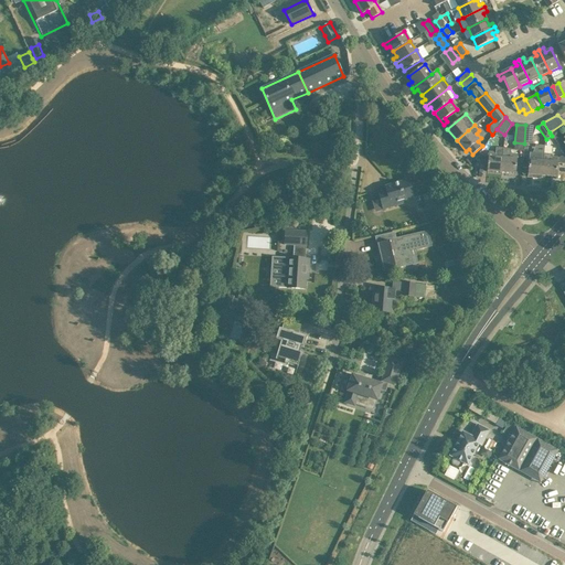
[(525,125),(524,144),(532,144),(533,126),(525,125)]
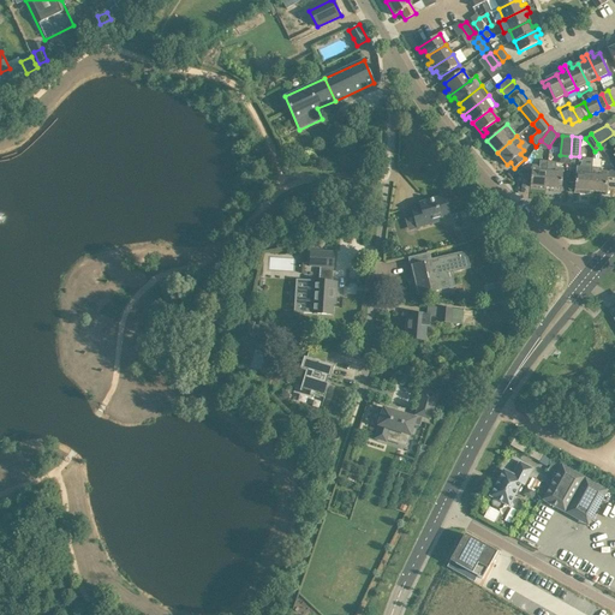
[(574,190),(580,191),(580,192),(581,193),(589,195),(590,193),(590,191),(591,175),(592,168),(592,160),(585,160),(584,169),(577,169),(574,190)]
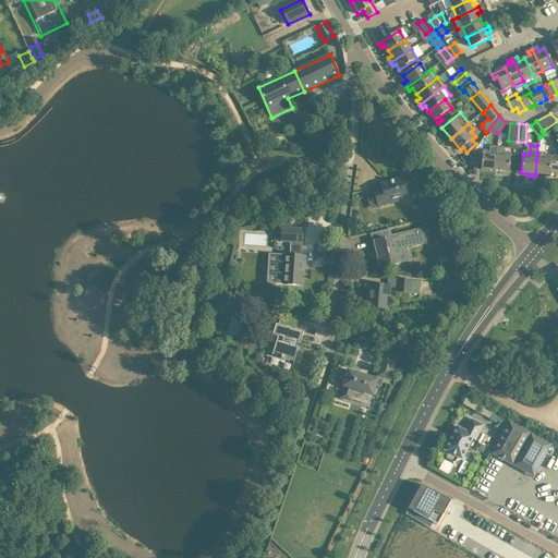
[(481,169),(495,170),(497,146),(489,146),(489,150),(483,150),(481,169)]
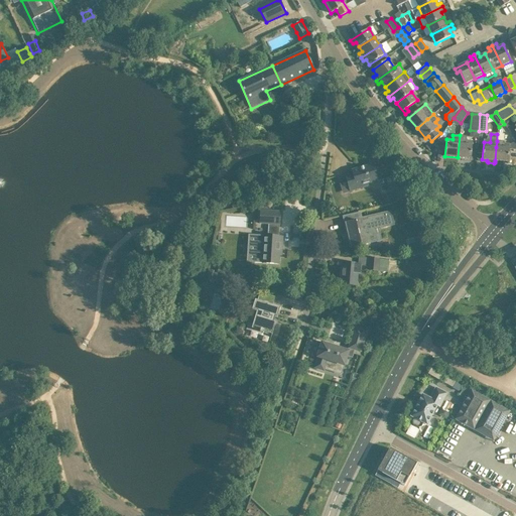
[(460,135),(458,157),(471,159),(473,141),(466,140),(466,136),(460,135)]
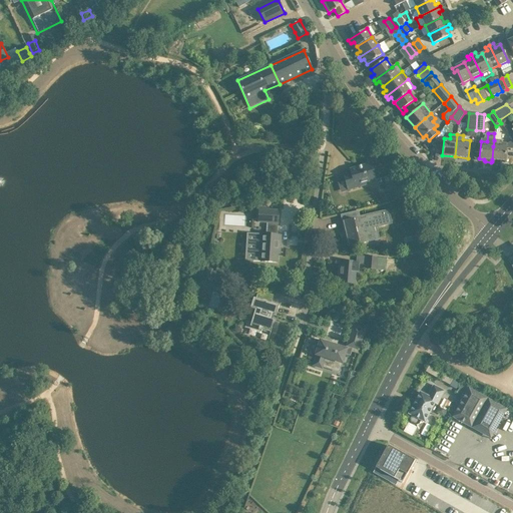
[(493,146),(492,159),(505,160),(507,143),(501,142),(501,140),(494,140),(493,146)]
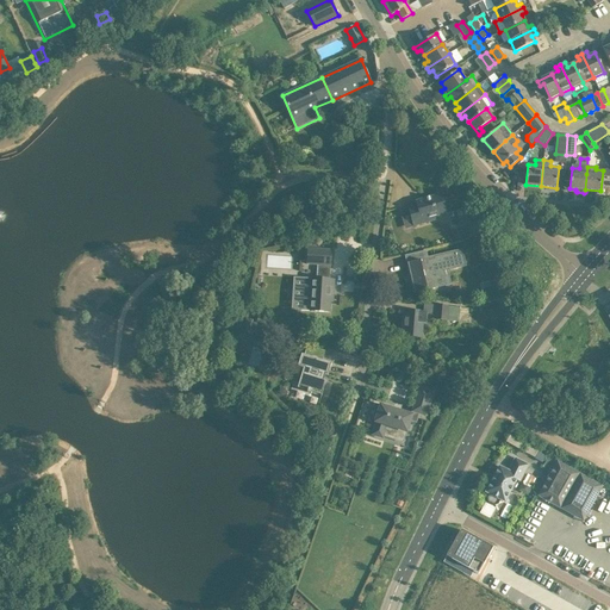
[(418,201),(419,204),(408,207),(414,226),(429,222),(429,218),(447,213),(441,194),(418,201)]
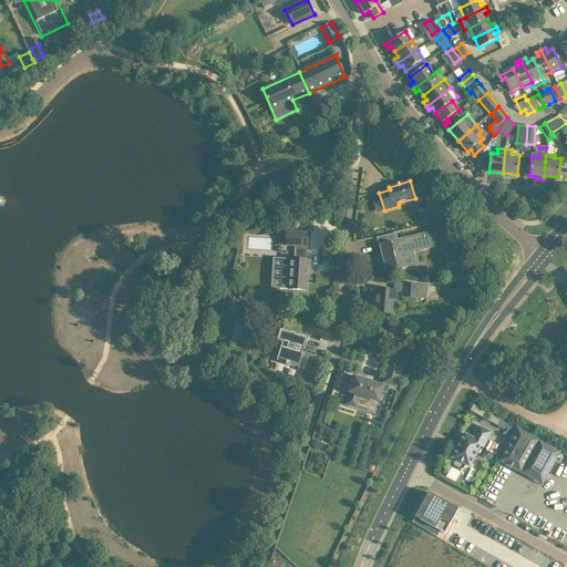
[(428,207),(430,206),(440,203),(436,192),(433,193),(424,196),(428,207)]
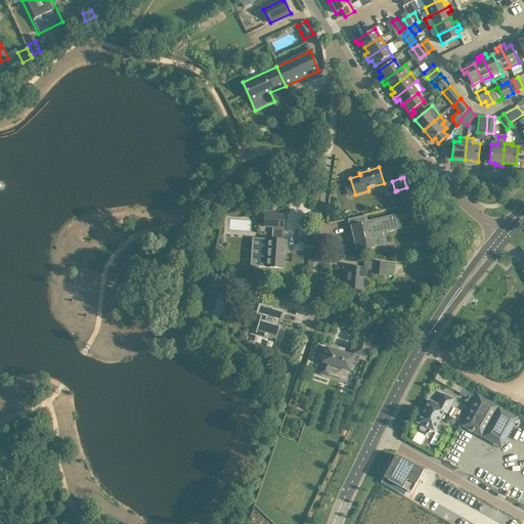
[(397,190),(402,205),(413,202),(408,187),(406,187),(397,190)]
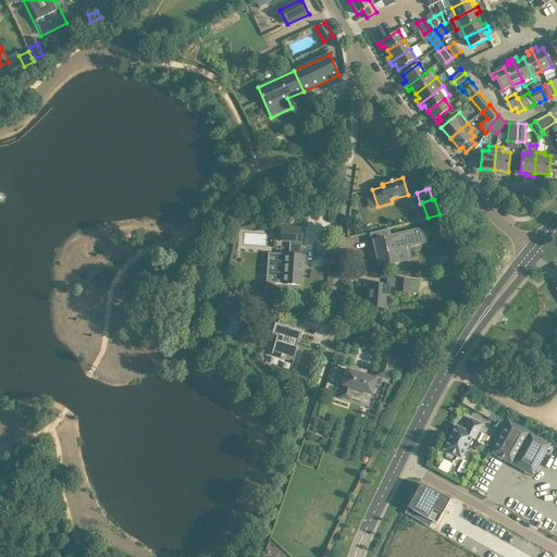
[(281,242),(301,243),(302,229),(282,227),(281,242)]
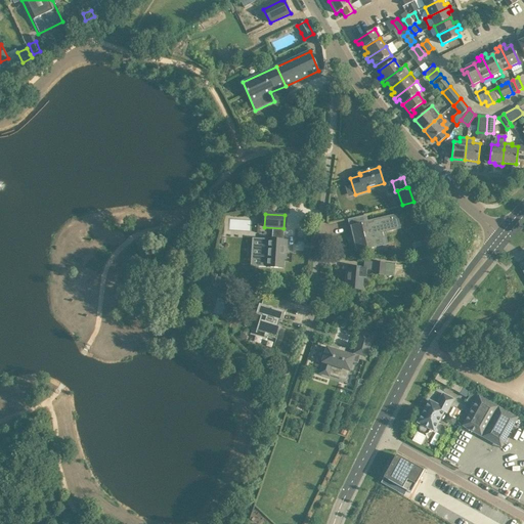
[(367,222),(349,226),(355,252),(377,247),(375,241),(382,238),(381,232),(399,228),(396,215),(373,221),(374,222),(368,223),(367,222)]
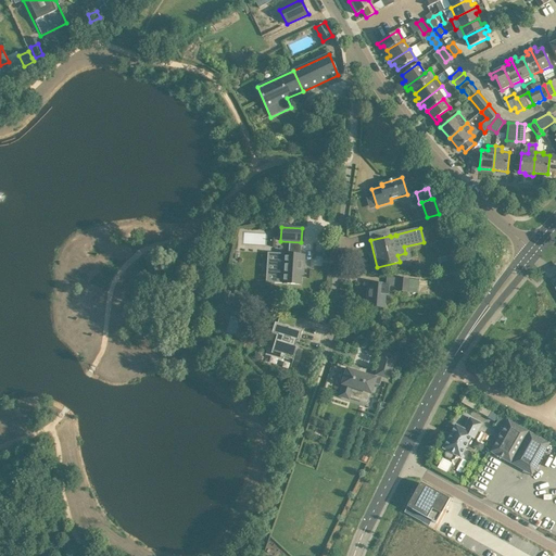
[(303,275),(304,255),(268,253),(266,282),(300,285),(301,275),(303,275)]
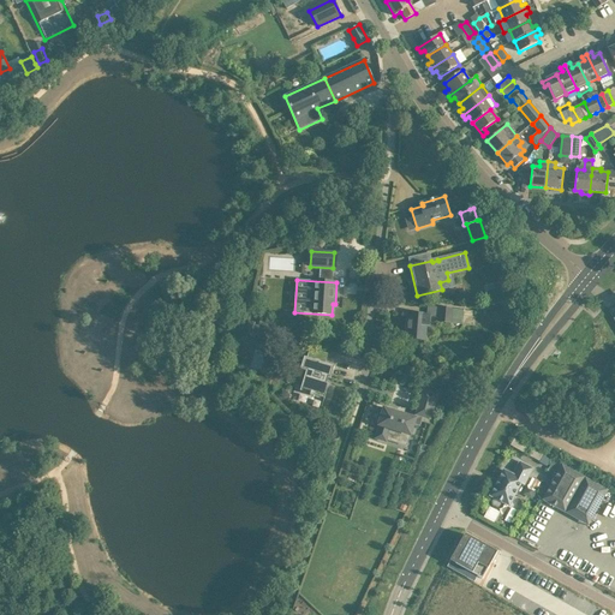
[(501,287),(487,291),(490,305),(505,302),(501,287)]
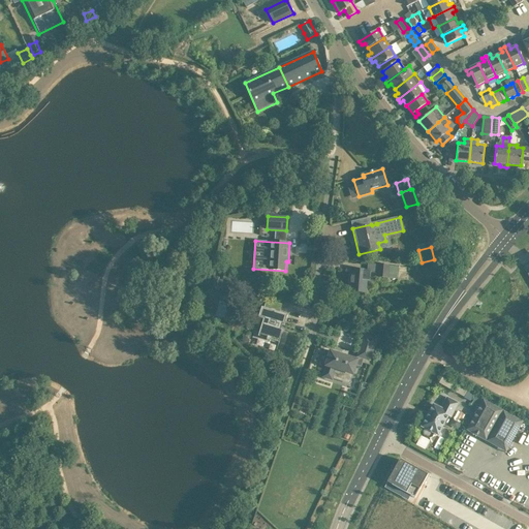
[(406,268),(378,265),(377,274),(377,278),(387,279),(387,278),(398,279),(398,278),(405,279),(406,268)]
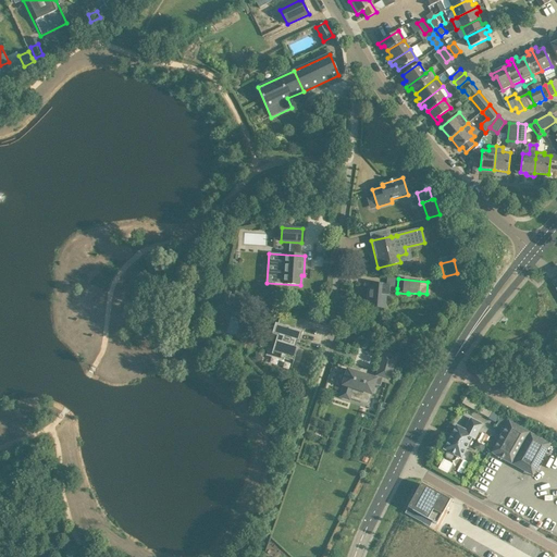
[(388,296),(390,286),(369,284),(368,293),(370,293),(369,307),(370,307),(370,309),(370,310),(370,311),(371,312),(372,313),(373,313),(374,313),(375,313),(376,312),(378,311),(378,310),(378,308),(384,308),(385,295),(388,296)]
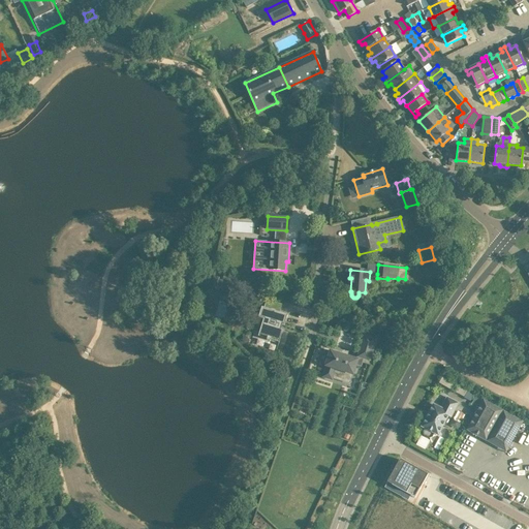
[(218,296),(228,298),(230,288),(212,284),(209,297),(217,299),(218,296)]
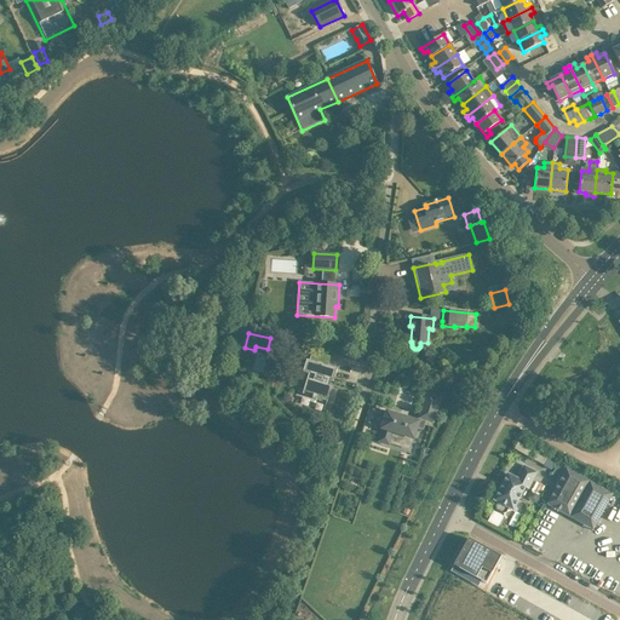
[(337,371),(327,367),(331,357),(313,351),(309,361),(306,361),(303,373),(309,374),(303,394),(313,397),(313,399),(316,400),(317,399),(327,401),(332,386),(329,386),(331,382),(333,382),(337,371)]
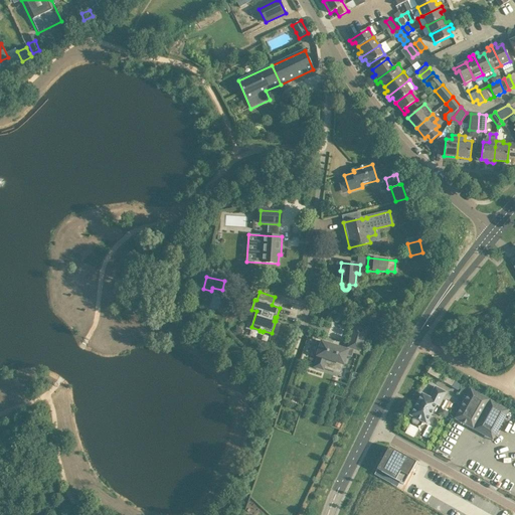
[(314,367),(323,370),(325,364),(333,366),(334,362),(343,365),(346,355),(351,357),(354,349),(360,351),(366,330),(360,328),(360,329),(354,327),(347,350),(337,347),(332,345),(332,346),(321,342),(320,347),(317,346),(315,351),(318,352),(317,356),(318,357),(314,367)]
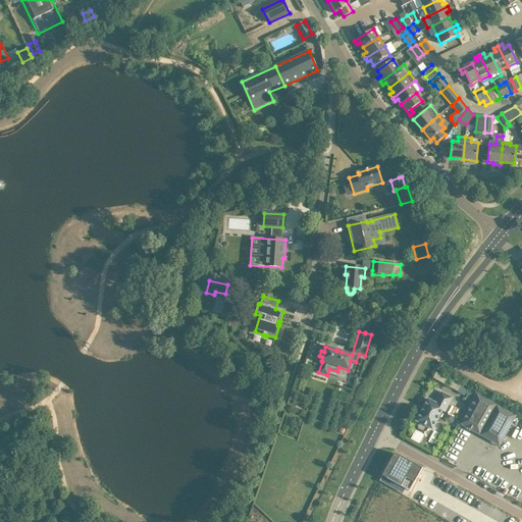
[(459,393),(458,394),(464,397),(468,389),(462,386),(459,393)]
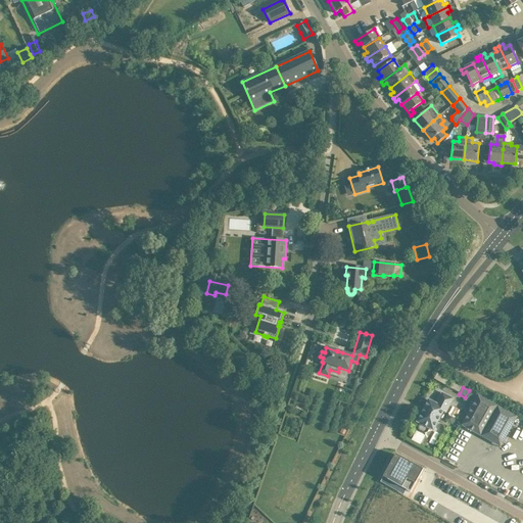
[(470,392),(466,399),(473,403),(477,395),(470,392)]
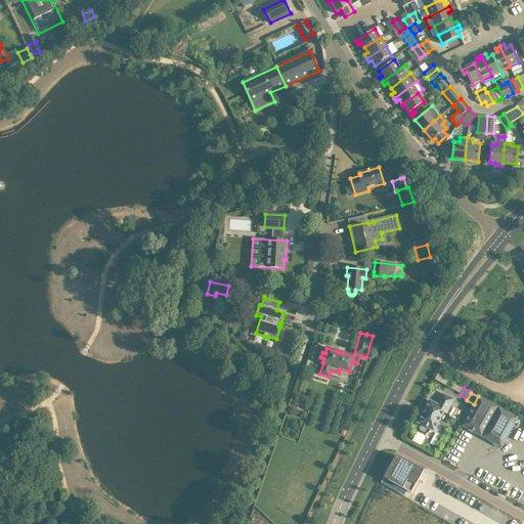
[(446,413),(447,411),(453,399),(443,394),(437,405),(429,400),(417,423),(421,425),(419,429),(420,431),(426,434),(428,433),(430,430),(434,431),(444,412),(446,413)]
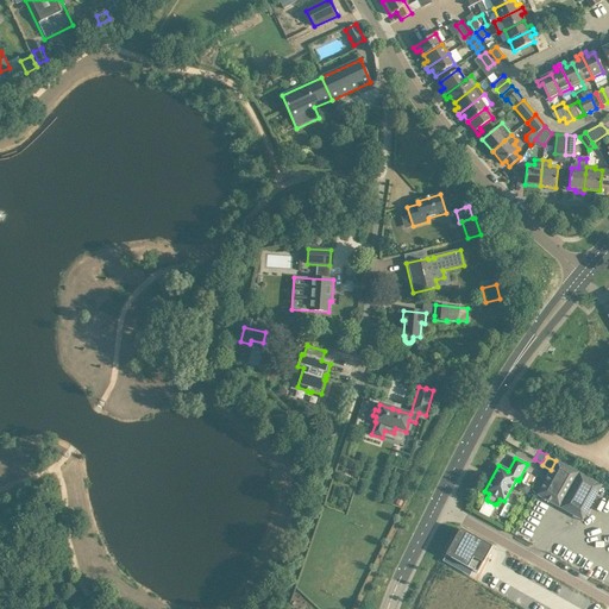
[(537,495),(559,508),(582,521),(602,485),(557,460),(537,495)]
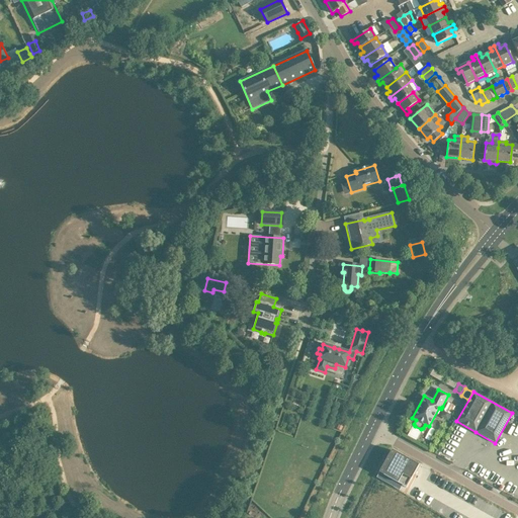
[(448,420),(451,414),(443,410),(440,416),(448,420)]
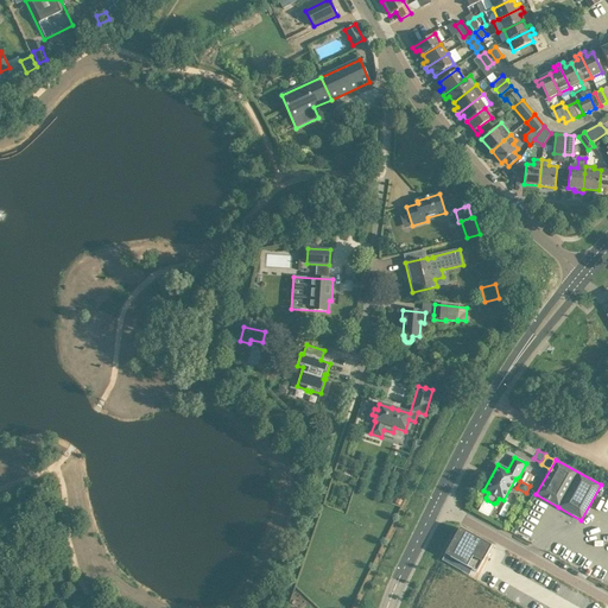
[(492,546),(460,529),(445,555),(476,572),(492,546)]
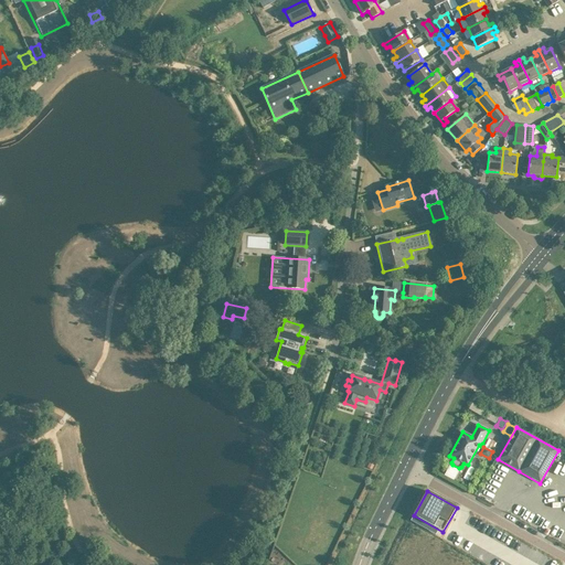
[(413,531),(393,564),(457,564),(461,557),(413,531)]
